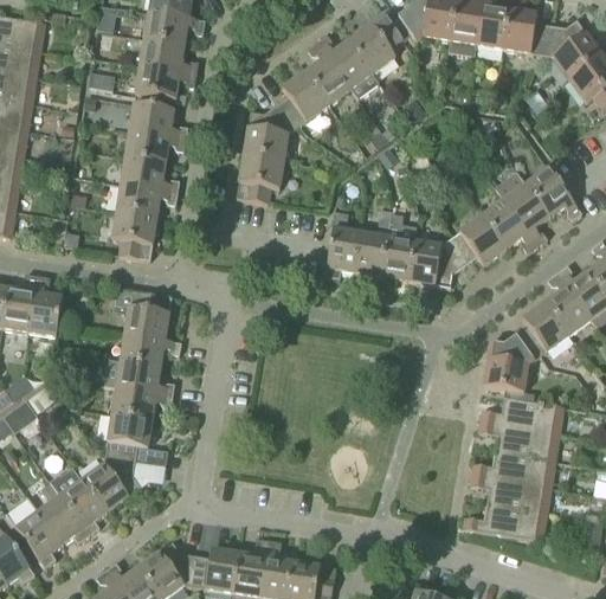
[(156,0),(155,12),(155,13),(189,19),(189,18),(192,0),(156,0)]
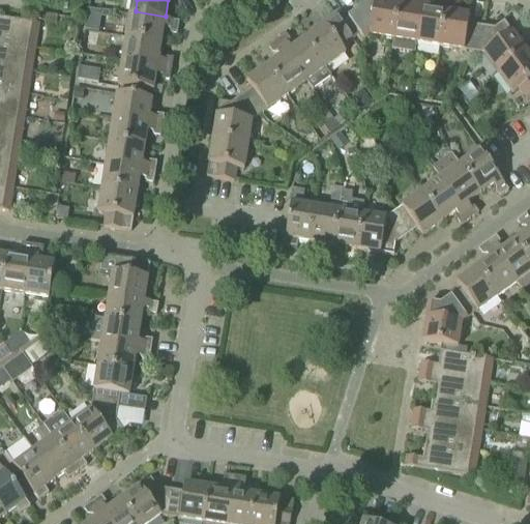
[(360,0),(360,5),(342,19),(353,34),(359,29),(364,35),(371,31),(394,35),(400,0),(360,0)]
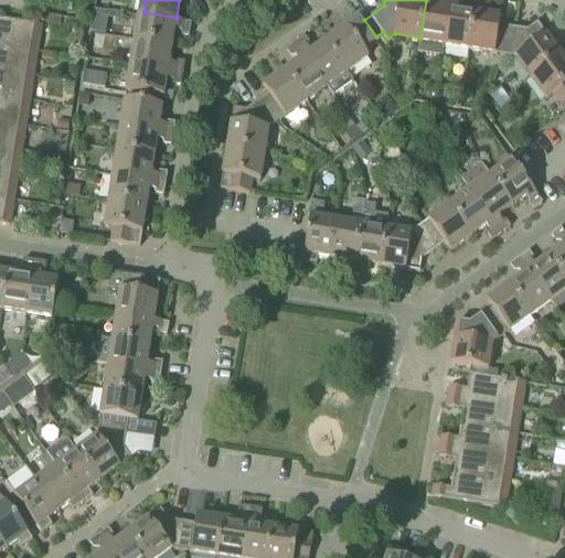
[(443,53),(445,41),(451,0),(444,0),(444,2),(426,0),(420,38),(418,49),(443,53)]
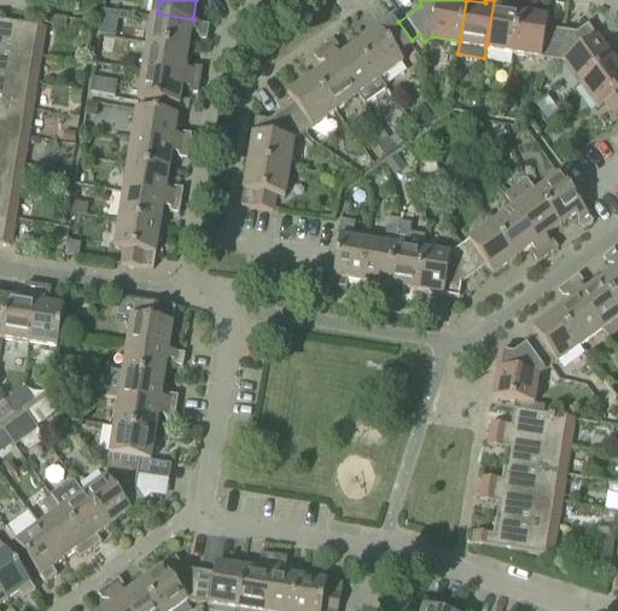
[(494,0),(487,45),(513,50),(520,9),(501,5),(502,0),(494,0)]
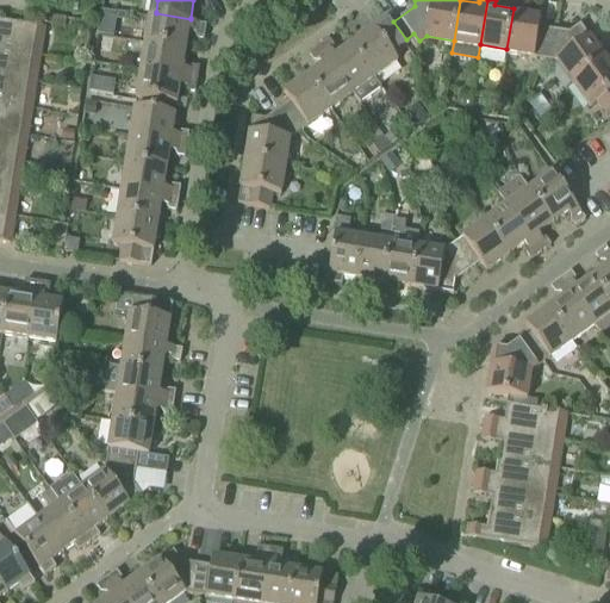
[(514,8),(506,49),(549,55),(554,25),(540,23),(541,12),(514,8)]
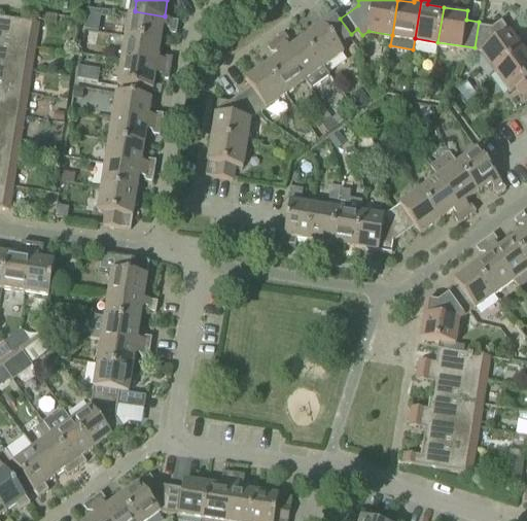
[(37,8),(36,15),(44,16),(45,9),(43,9),(37,8)]
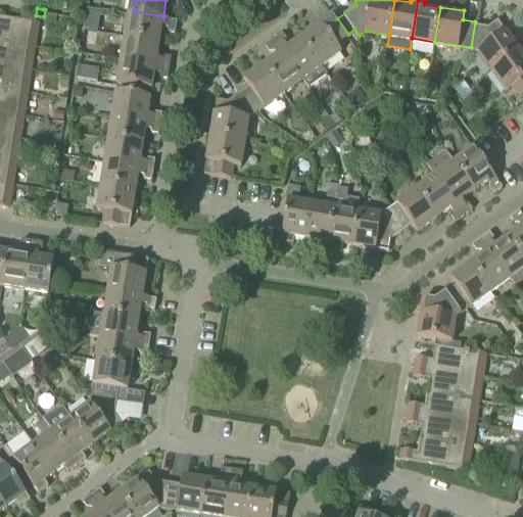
[(129,9),(125,34),(159,39),(162,24),(167,24),(170,28),(176,29),(178,17),(163,15),(163,16),(134,11),(134,10),(129,9)]
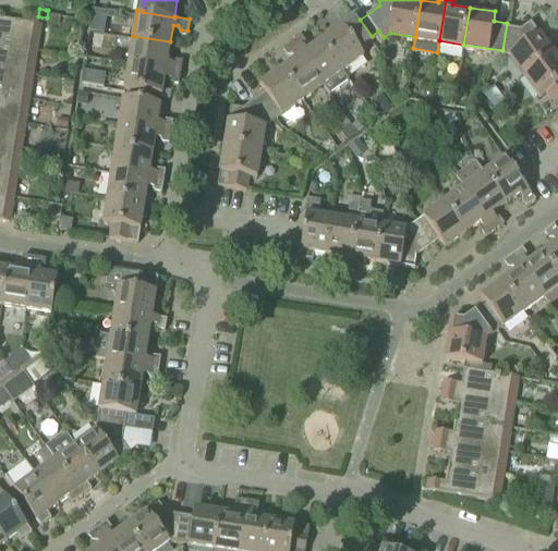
[(372,36),(360,20),(354,12),(322,36),(343,66),(365,51),(360,45),(372,36)]
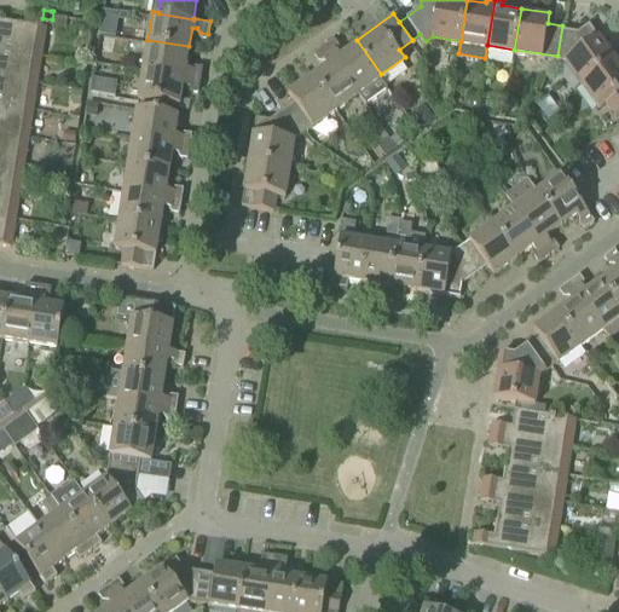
[(0,44),(41,51),(46,22),(0,15),(0,44)]
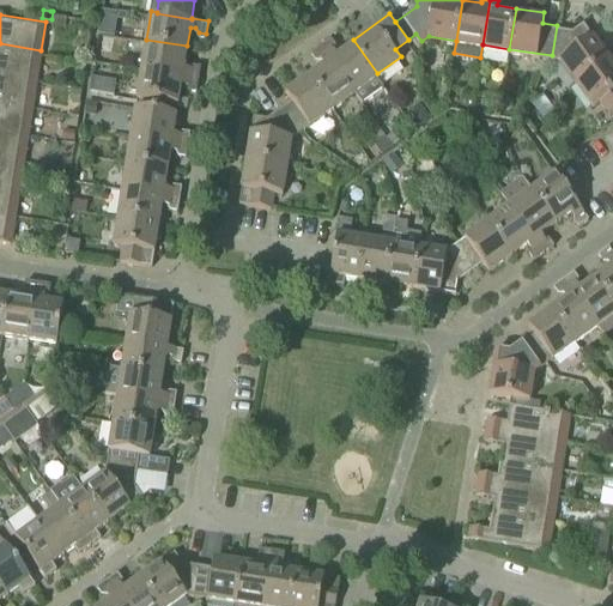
[(99,18),(97,29),(113,31),(115,20),(99,18)]
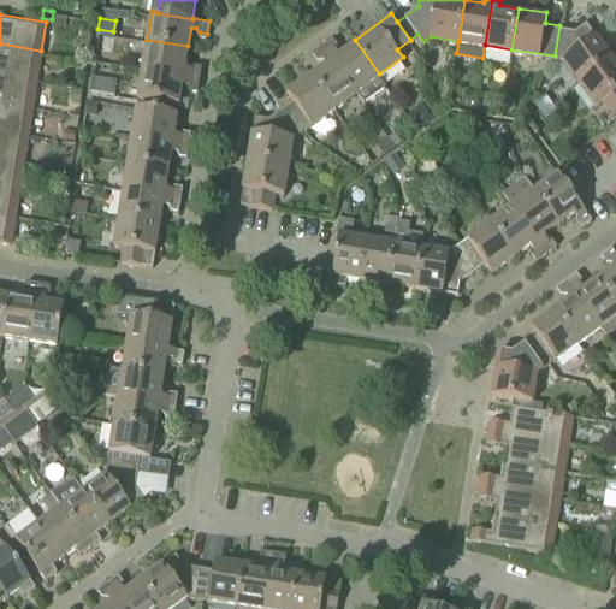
[(560,25),(555,55),(563,57),(579,80),(612,54),(587,19),(575,28),(560,25)]
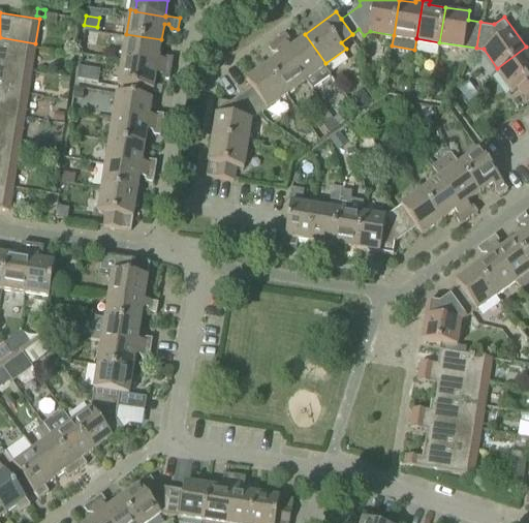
[(286,30),(277,36),(307,77),(313,85),(332,71),(325,63),(305,34),(291,43),(289,40),(290,35),(286,30)]
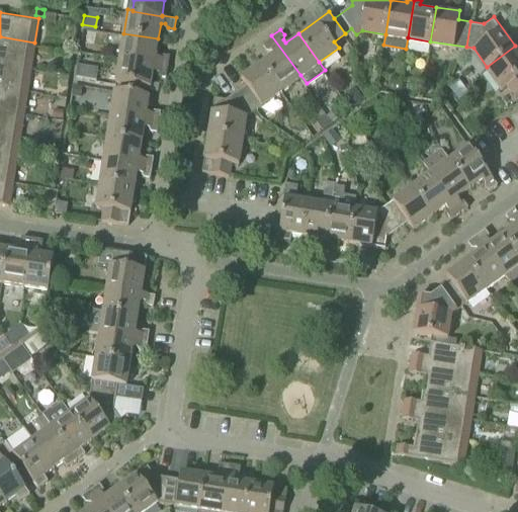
[(123,33),(120,56),(169,64),(169,60),(170,53),(164,52),(160,55),(156,55),(158,38),(123,33)]
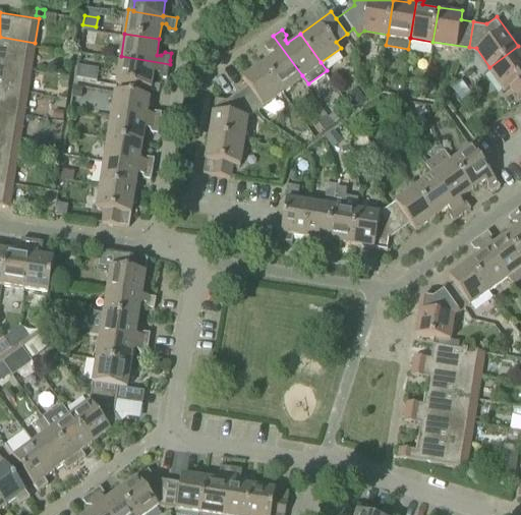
[(276,52),(263,61),(284,90),(302,75),(273,36),(265,42),(269,48),(273,49),(276,52)]
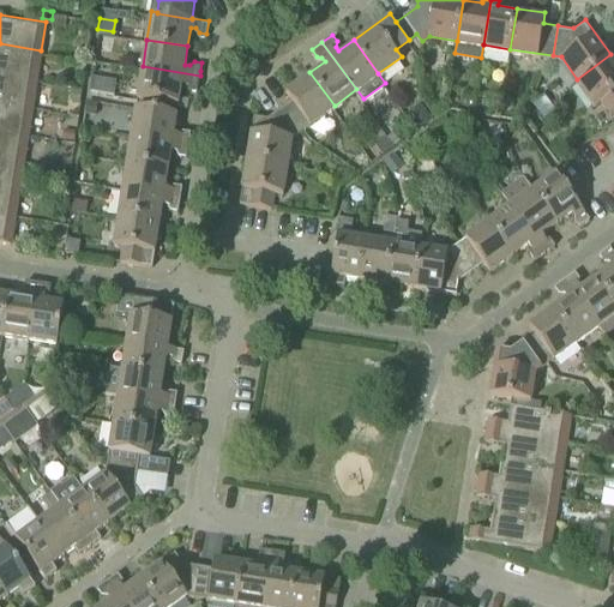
[(0,71),(36,77),(41,50),(0,43),(0,71)]
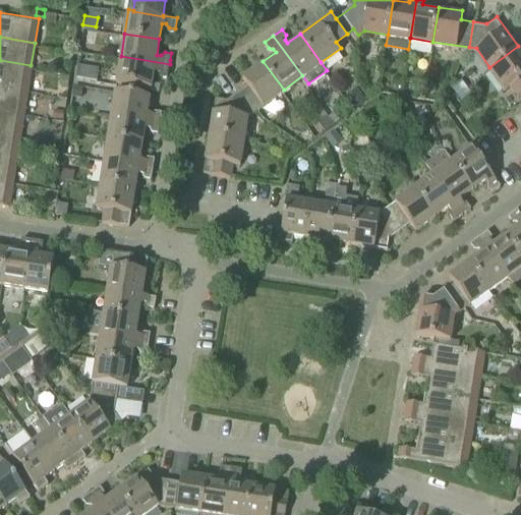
[(520,50),(518,46),(489,67),(504,87),(510,81),(518,93),(520,90),(520,50)]
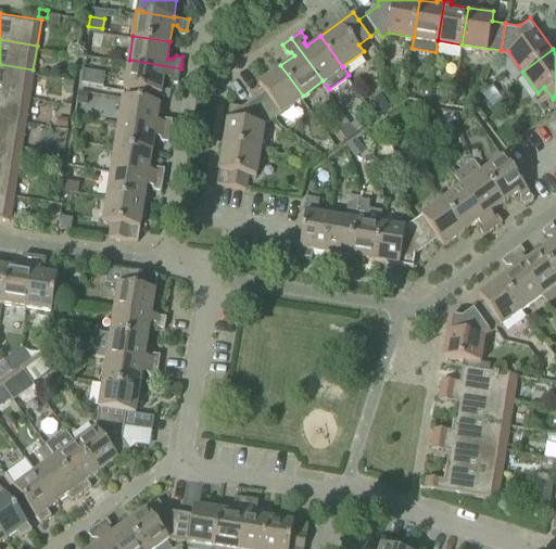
[(128,64),(125,86),(162,91),(165,74),(169,74),(173,78),(179,79),(181,68),(129,60),(128,64)]
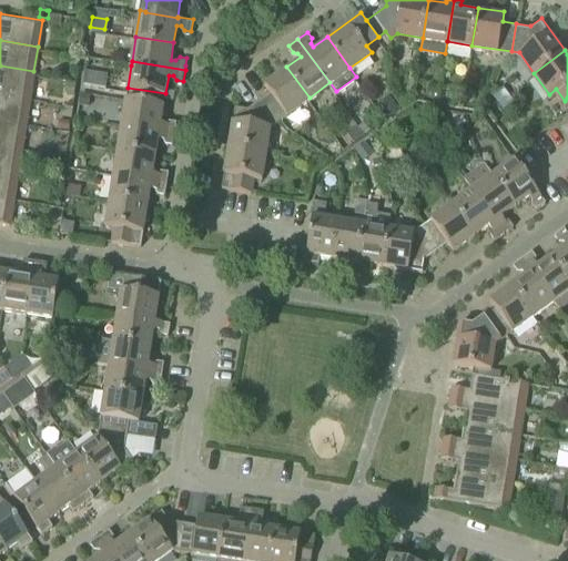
[(33,71),(0,65),(0,91),(30,97),(33,71)]
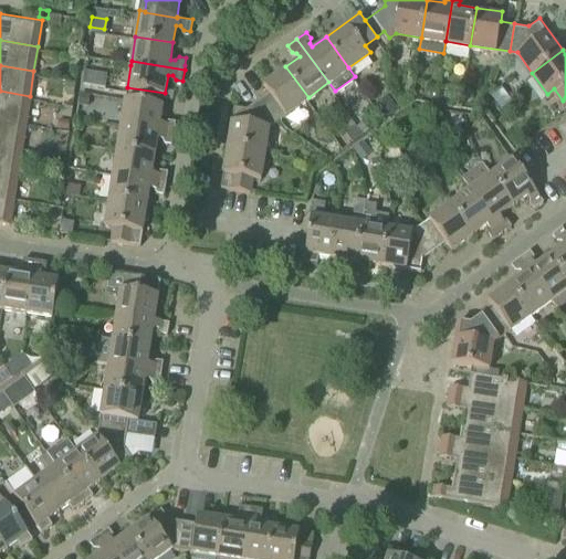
[(308,97),(285,66),(264,82),(270,90),(259,97),(276,120),(308,97)]
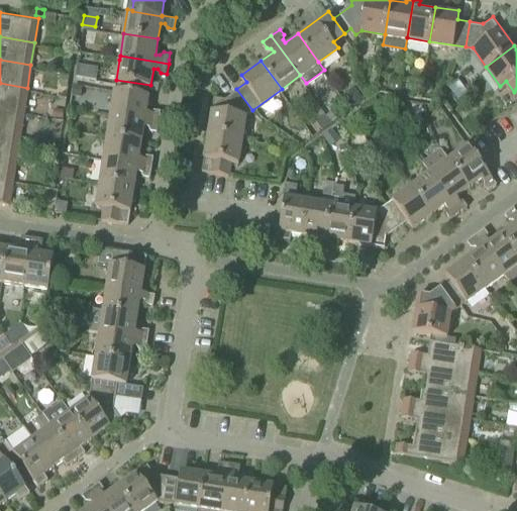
[(76,63),(74,75),(82,76),(84,64),(76,63)]
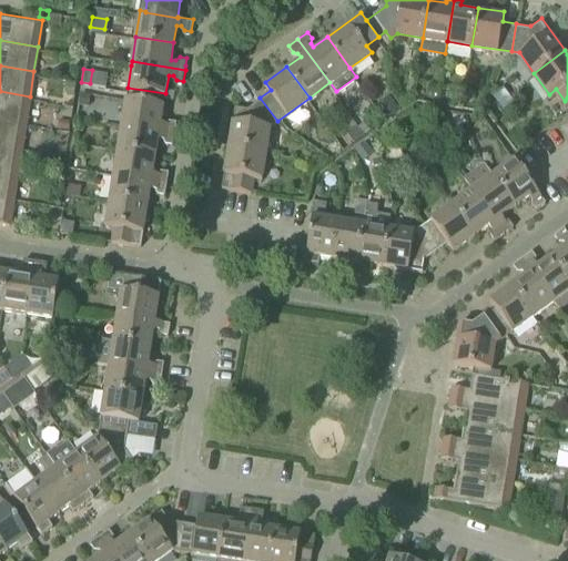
[(67,79),(66,91),(74,92),(77,81),(67,79)]
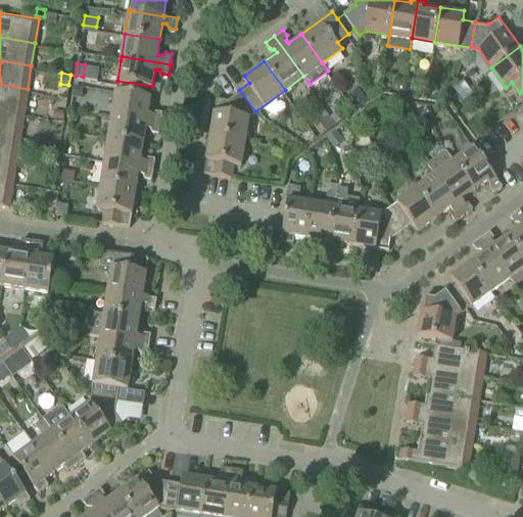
[(403,78),(393,77),(392,84),(402,85),(403,78)]
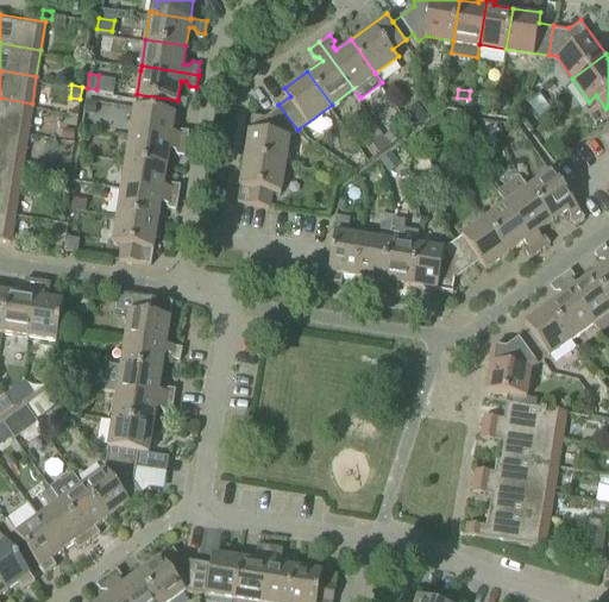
[(95,110),(98,96),(87,95),(85,108),(95,110)]
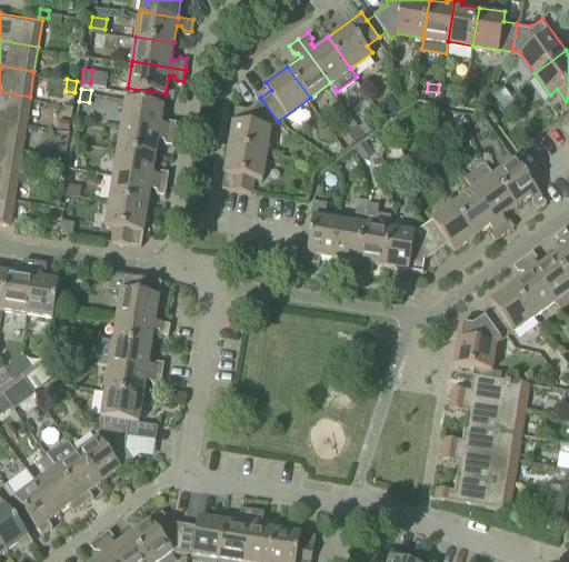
[(390,90),(376,101),(386,116),(400,104),(390,90)]
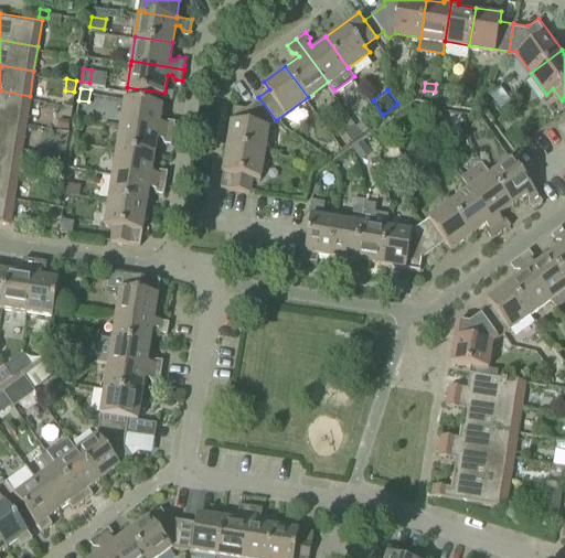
[(0,116),(25,120),(30,96),(0,90),(0,116)]
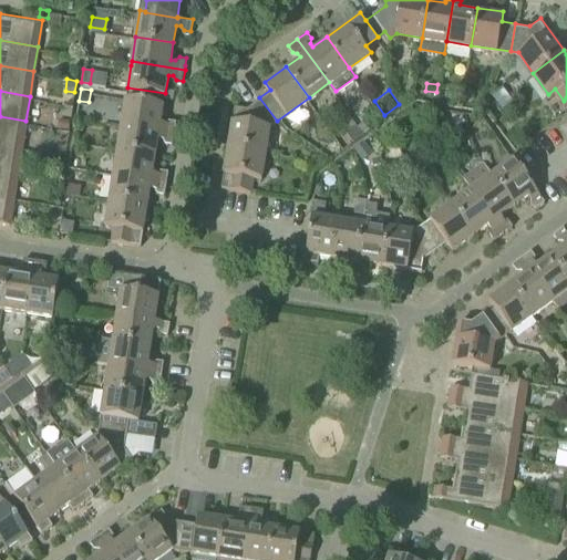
[(125,95),(122,121),(174,130),(176,118),(169,117),(165,120),(161,120),(163,102),(125,95)]
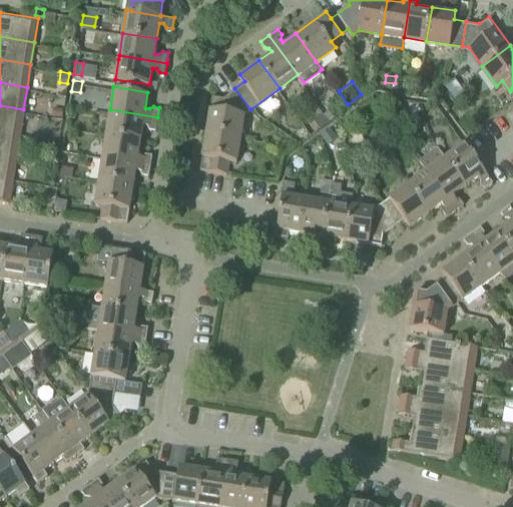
[(212,94),(206,130),(241,135),(244,113),(250,109),(234,88),(223,96),(212,94)]
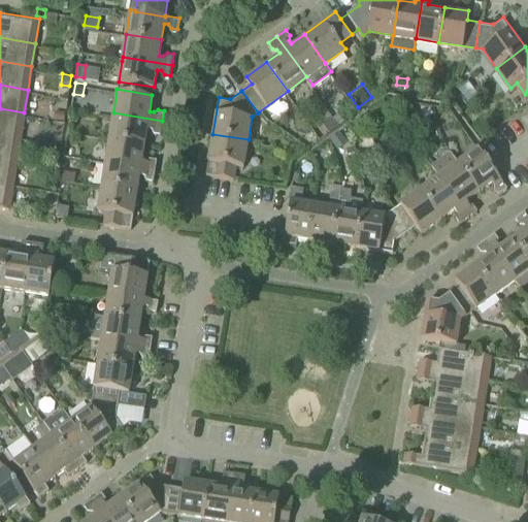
[(54,107),(53,115),(63,116),(64,108),(54,107)]
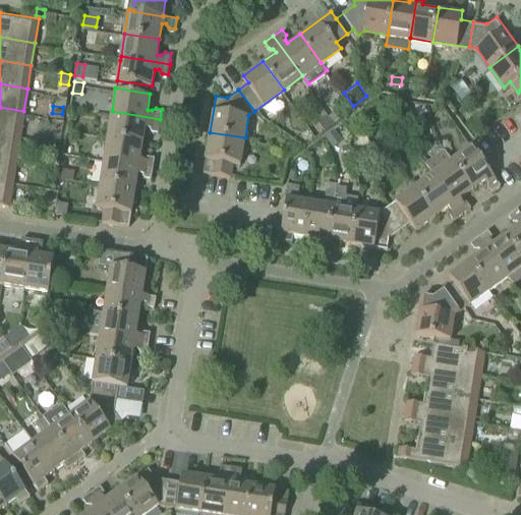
[(23,111),(0,107),(0,130),(20,134),(23,111)]
